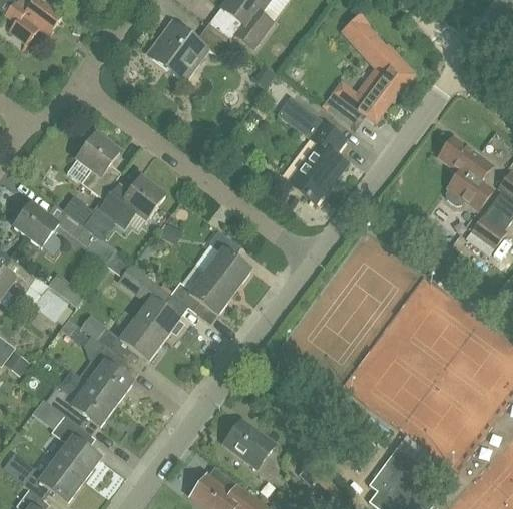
[(13,0),(5,12),(6,12),(17,21),(10,30),(26,42),(27,43),(39,27),(46,32),(49,28),(52,29),(57,23),(60,18),(66,10),(52,0),(13,0)]
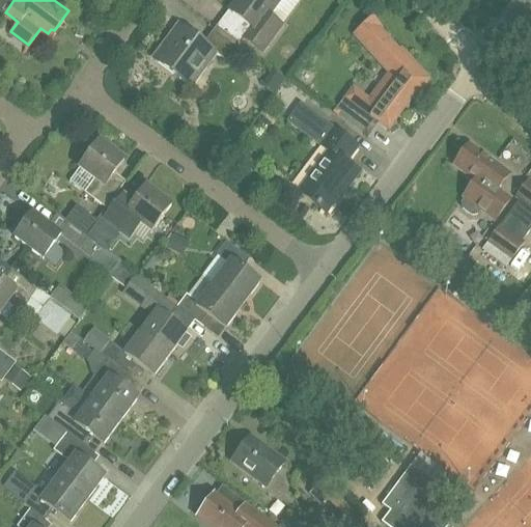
[(251,23),(244,34),(263,49),(282,23),(269,12),(277,0),(238,0),(231,9),(251,23)]
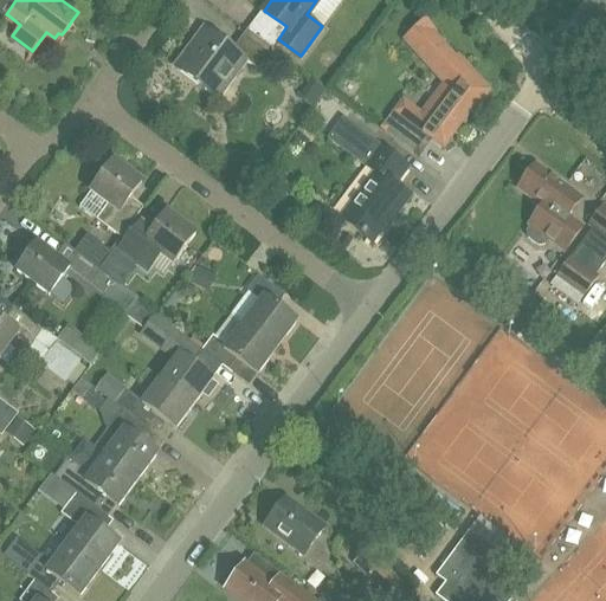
[(404,95),(393,108),(380,125),(416,152),(429,134),(444,146),(489,84),(427,17),(406,36),(449,82),(446,84),(444,83),(424,110),(404,95)]
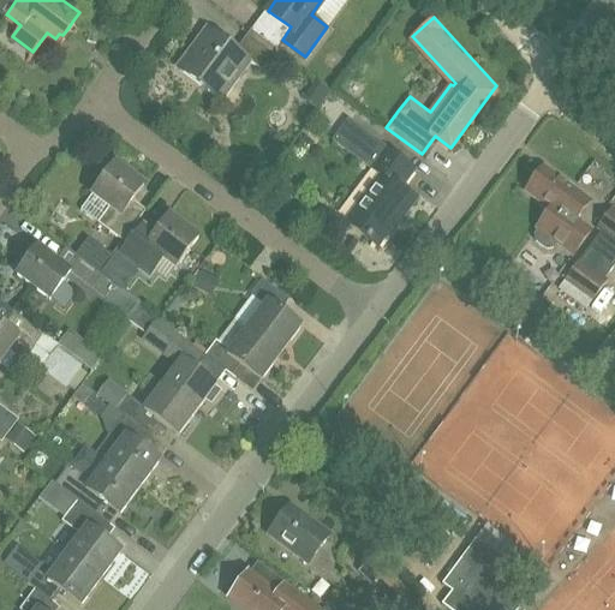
[(278,46),(250,27),(249,25),(234,45),(207,24),(178,65),(213,90),(242,52),(262,66),(278,46)]
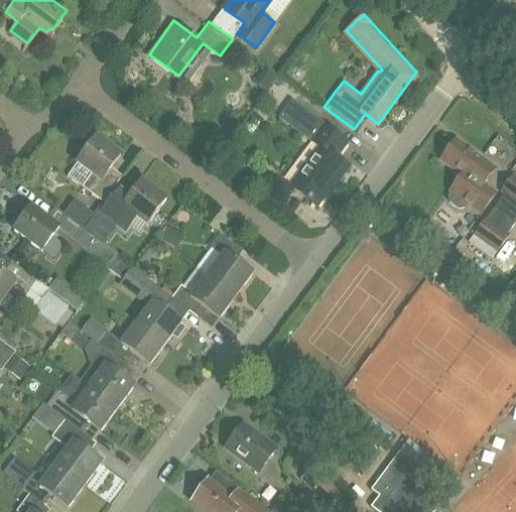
[(293,99),(286,109),(282,115),(320,144),(290,183),(316,203),(334,179),(336,180),(349,163),(337,154),(347,139),(293,99)]
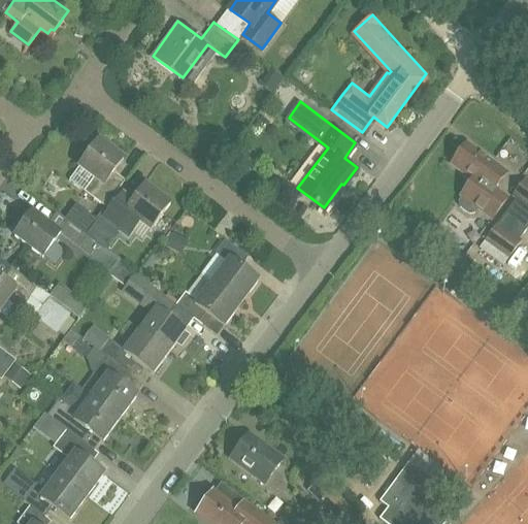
[(90,150),(79,163),(69,177),(106,204),(126,177),(114,168),(124,156),(109,144),(111,141),(98,132),(87,148),(90,150)]
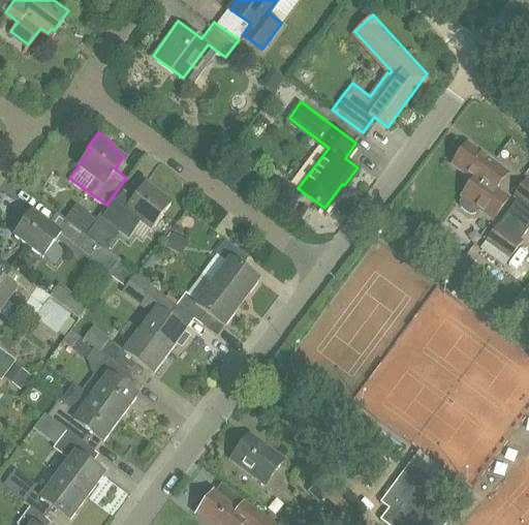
[(453,160),(452,162),(466,173),(464,175),(469,179),(459,192),(460,193),(457,197),(458,203),(469,211),(474,210),(477,206),(492,217),(507,195),(495,186),(505,172),(496,164),(497,163),(467,141),(461,149),(457,150),(452,157),(453,160)]
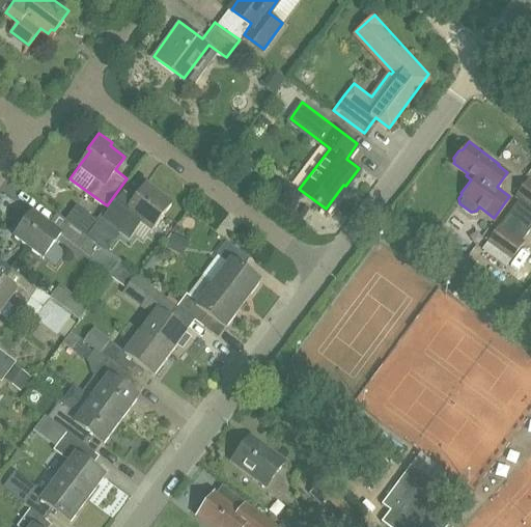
[(530,178),(528,176),(513,195),(530,207),(530,178)]
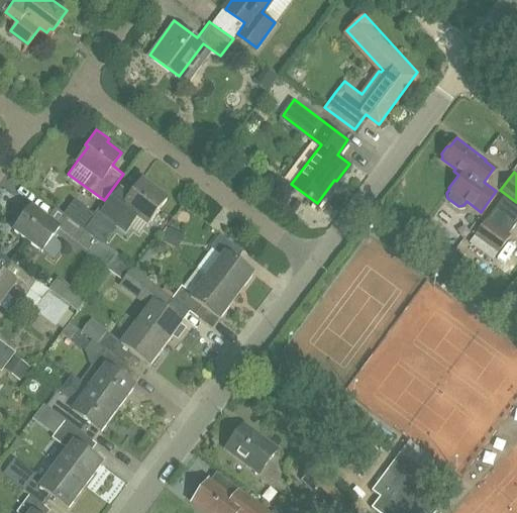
[(120,184),(101,210),(122,226),(133,211),(147,222),(167,196),(142,178),(131,192),(120,184)]
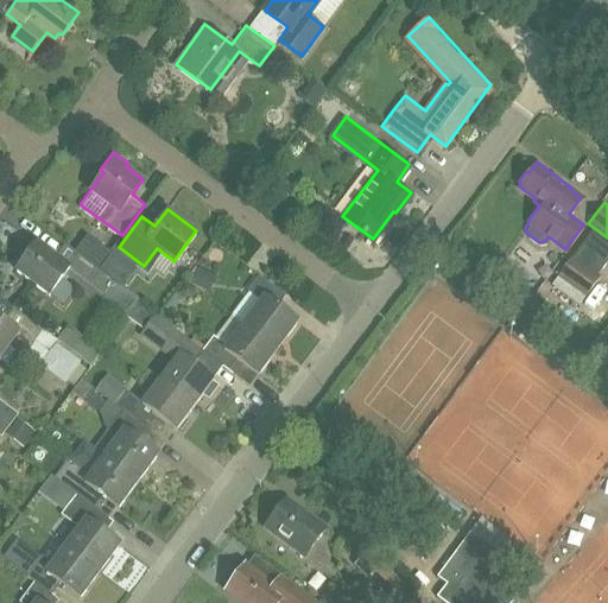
[(86,232),(74,247),(83,254),(100,266),(100,265),(111,251),(86,232)]
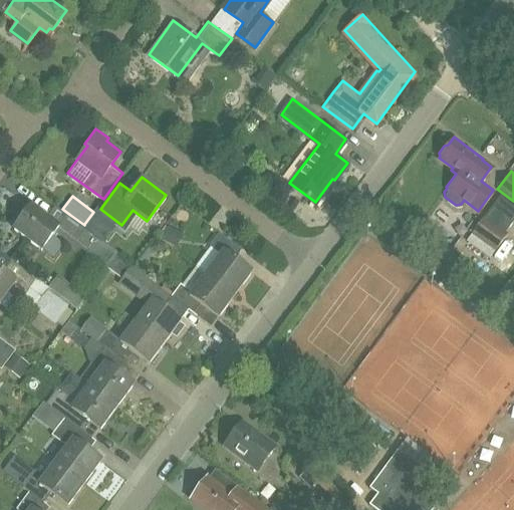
[(41,247),(58,224),(31,203),(22,215),(20,213),(17,214),(12,220),(13,223),(15,225),(13,227),(41,247)]
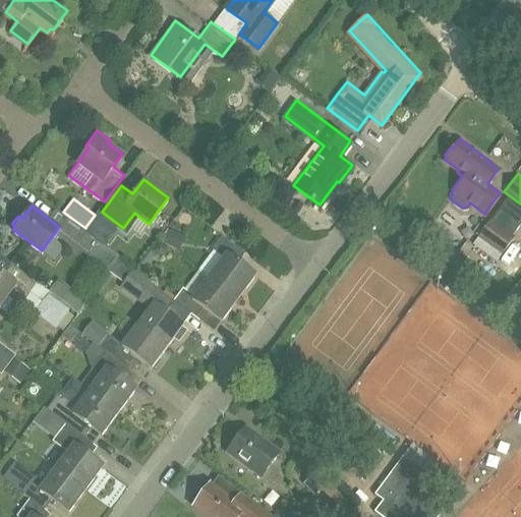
[(477,234),(502,252),(514,235),(489,217),(477,234)]
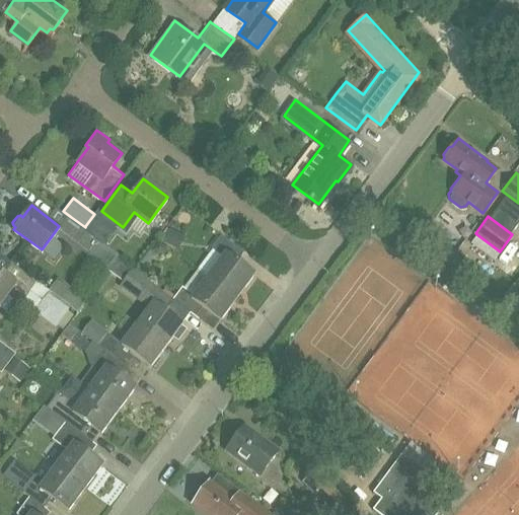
[(119,252),(71,217),(62,228),(90,249),(89,250),(109,266),(119,252)]
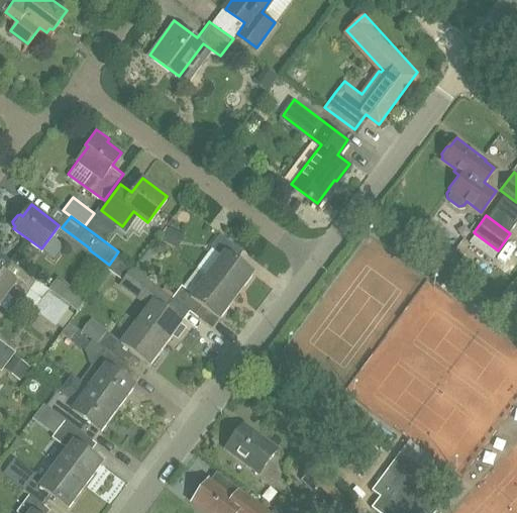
[(221,232),(211,244),(223,252),(208,272),(237,294),(253,272),(236,259),(243,248),(221,232)]
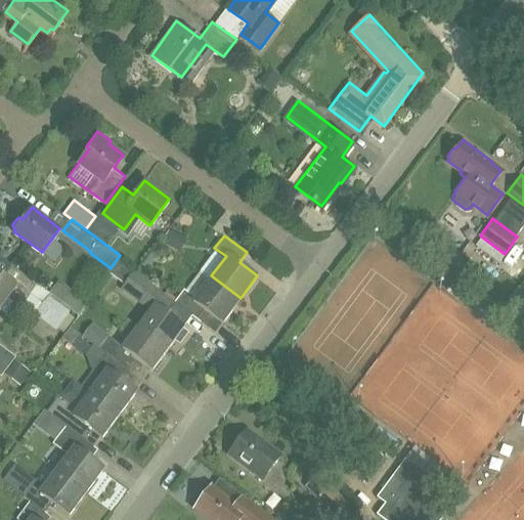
[(96,296),(111,268),(95,260),(81,289),(96,296)]
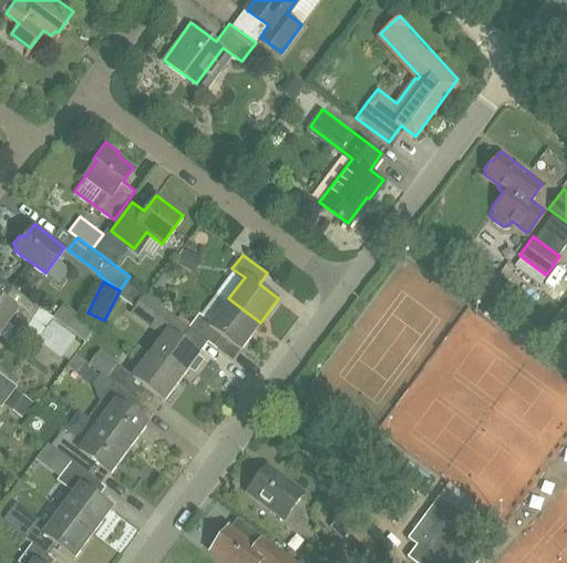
[(12,284),(3,296),(0,293),(0,328),(9,317),(23,328),(40,305),(12,284)]
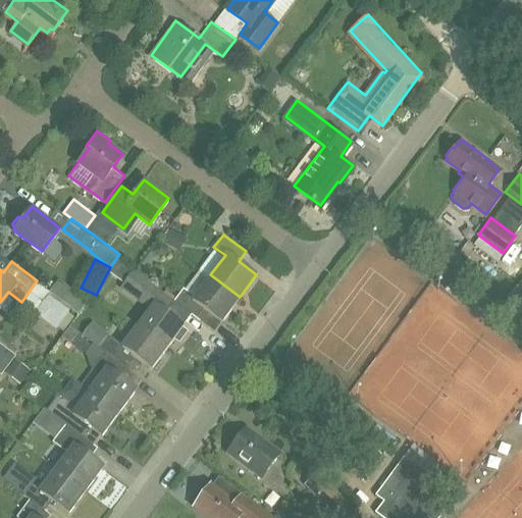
[(138,321),(140,323),(168,345),(174,337),(179,340),(188,329),(183,325),(184,324),(166,312),(175,300),(174,299),(133,267),(119,287),(136,298),(139,295),(151,304),(148,308),(138,321)]
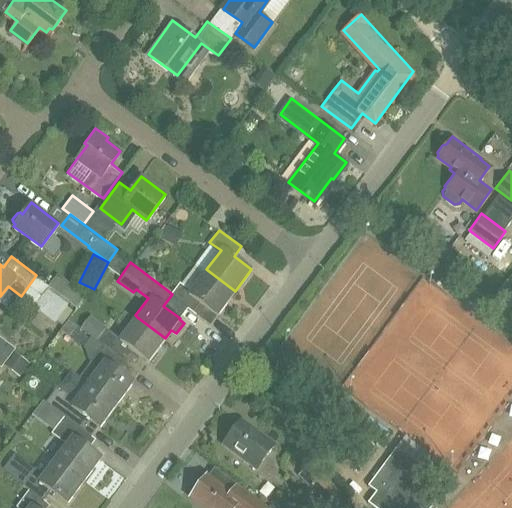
[(235,291),(206,269),(191,289),(180,281),(171,293),(172,294),(193,310),(200,301),(217,314),(235,291)]
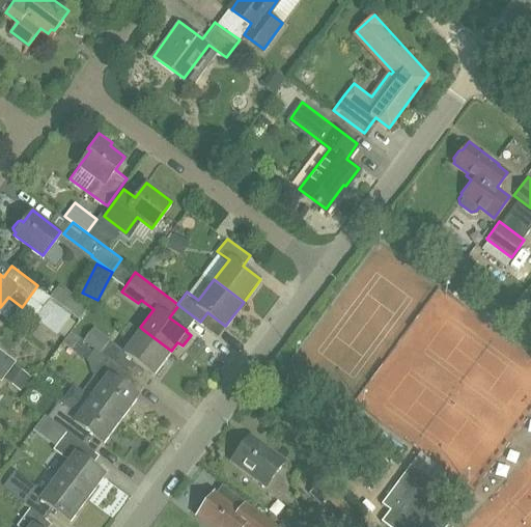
[(129,319),(121,328),(133,337),(124,349),(110,337),(101,350),(107,355),(129,371),(136,361),(154,373),(171,351),(142,329),(140,327),(129,319)]
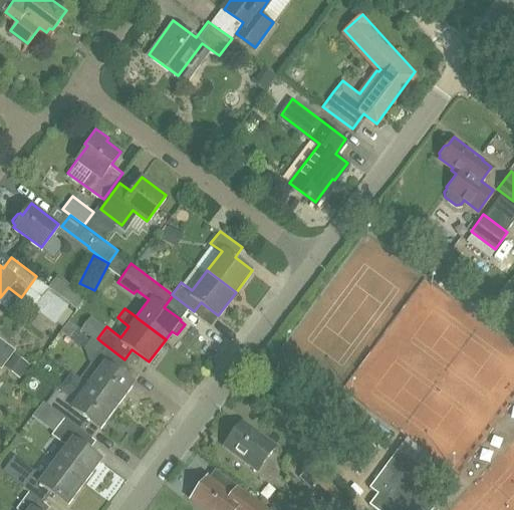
[(61,329),(69,335),(75,326),(68,320),(61,329)]
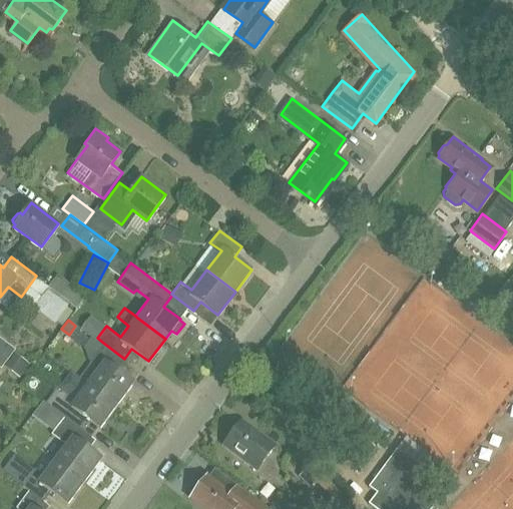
[(0,361),(13,345),(0,335),(0,361)]
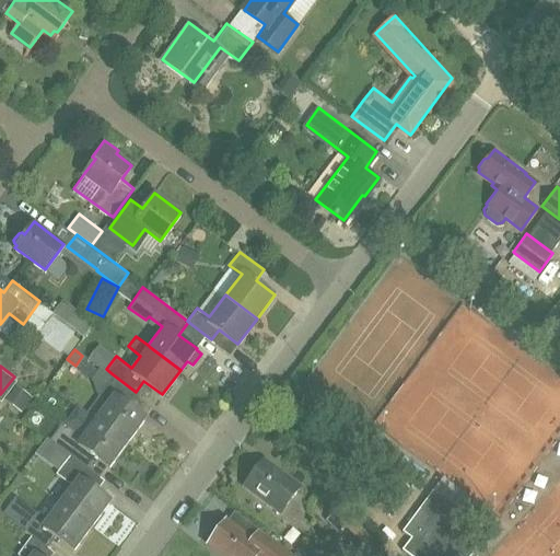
[(113,374),(98,393),(85,409),(95,416),(127,440),(146,417),(127,403),(136,392),(113,374)]
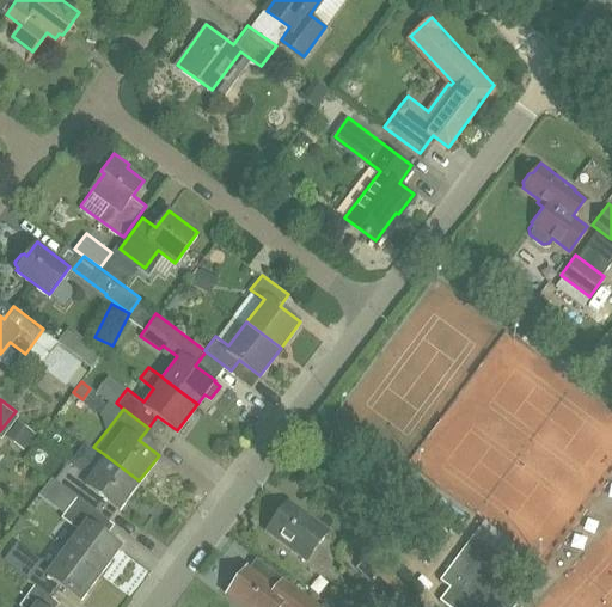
[(18,418),(10,429),(28,442),(35,431),(18,418)]
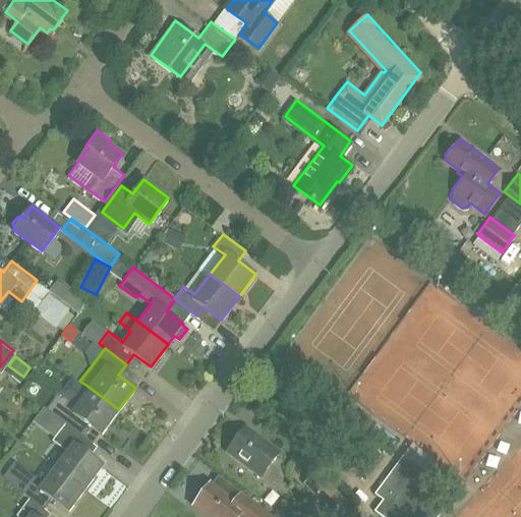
[(89,387),(79,381),(71,374),(60,389),(59,389),(46,406),(66,421),(76,429),(83,420),(101,433),(118,409),(89,387)]
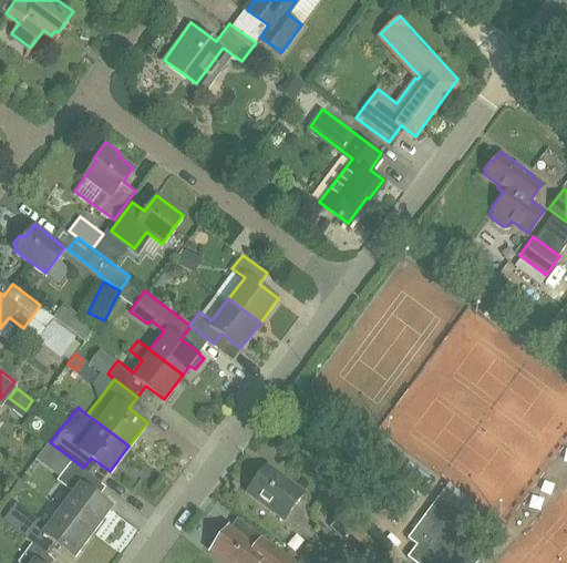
[(83,468),(72,459),(58,478),(75,490),(63,507),(94,530),(112,505),(94,492),(102,481),(101,480),(83,468)]
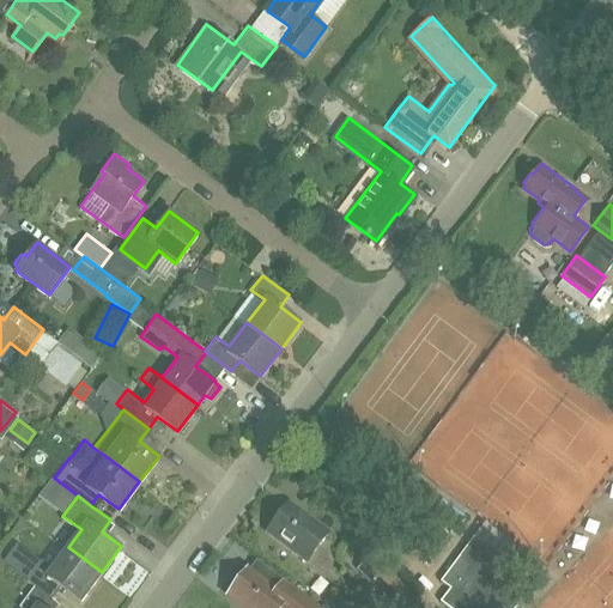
[(305,558),(327,529),(289,500),(267,530),(305,558)]
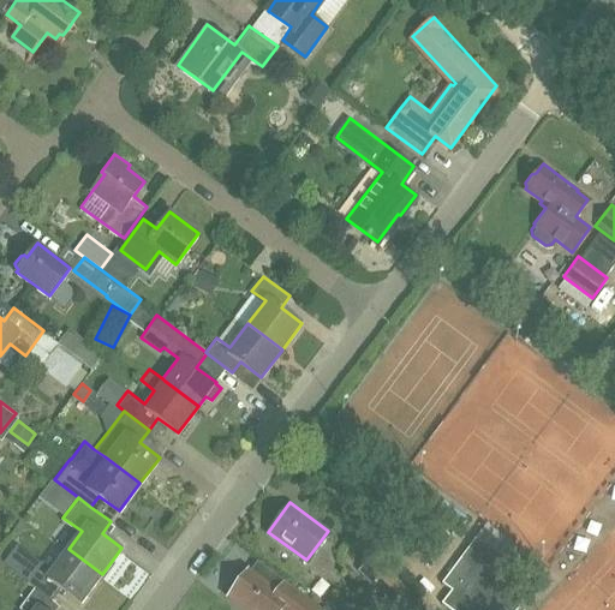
[(459,557),(441,582),(449,588),(441,600),(442,600),(453,609),(514,609),(520,602),(501,587),(509,575),(467,545),(459,557)]
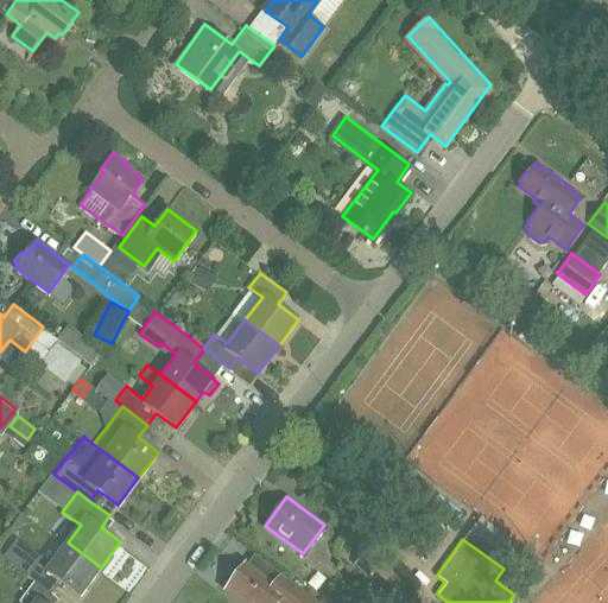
[(101,567),(68,543),(54,560),(43,552),(27,572),(35,578),(50,589),(58,578),(81,595),(101,567)]
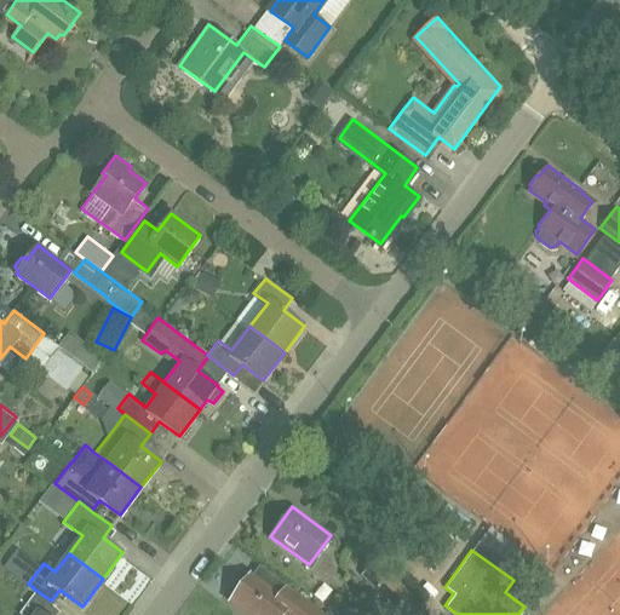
[(322,614),(323,614),(286,586),(279,596),(251,574),(247,578),(244,575),(239,576),(229,588),(230,593),(234,596),(230,602),(247,614),(322,614)]
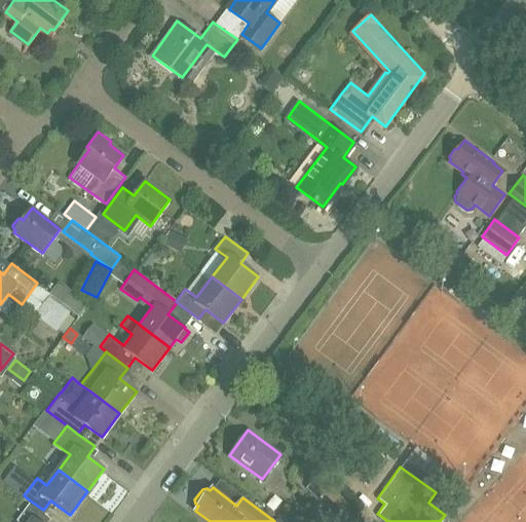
[(346,521),(358,512),(335,487),(318,501),(331,515),(327,519),(325,516),(318,521),(346,521)]
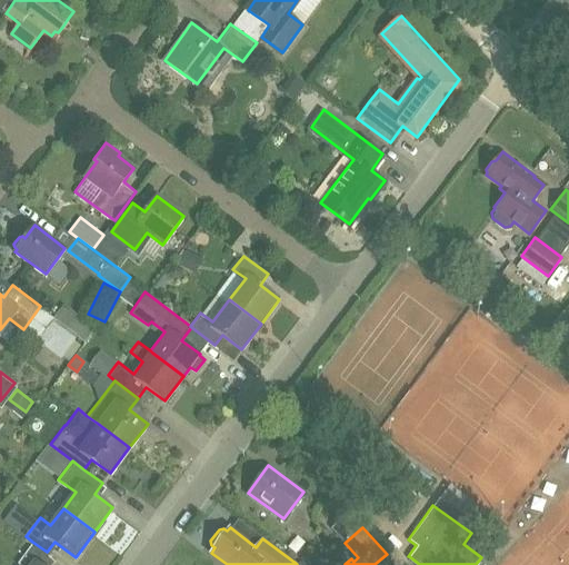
[(51,564),(56,558),(47,552),(32,542),(19,561),(25,564),(51,564)]
